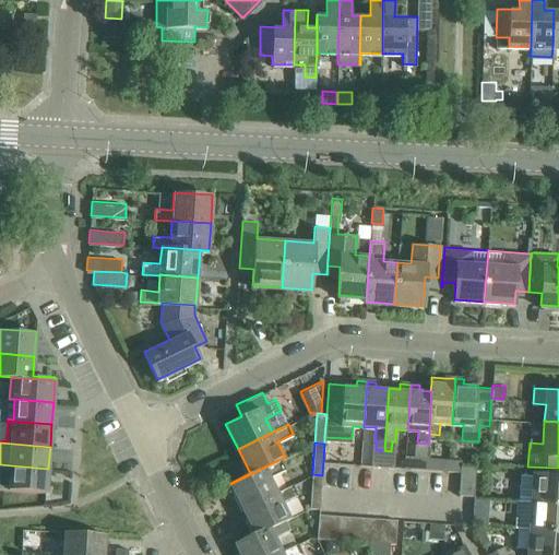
[(426,468),(427,457),(405,455),(405,459),(404,467),(426,468)]
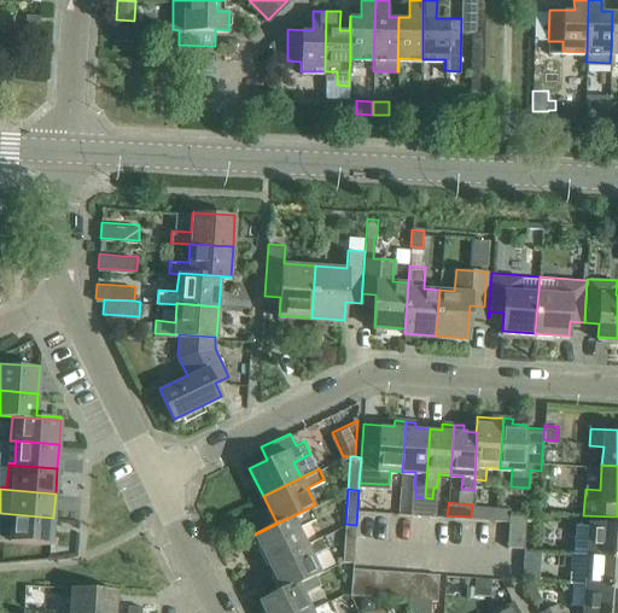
[(315,505),(255,535),(268,561),(307,543),(298,526),(316,518),(312,508),(315,506),(315,505)]
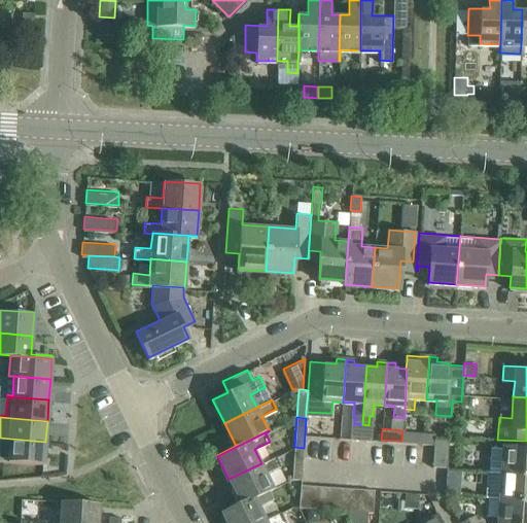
[(402,430),(401,441),(422,443),(423,431),(402,430)]
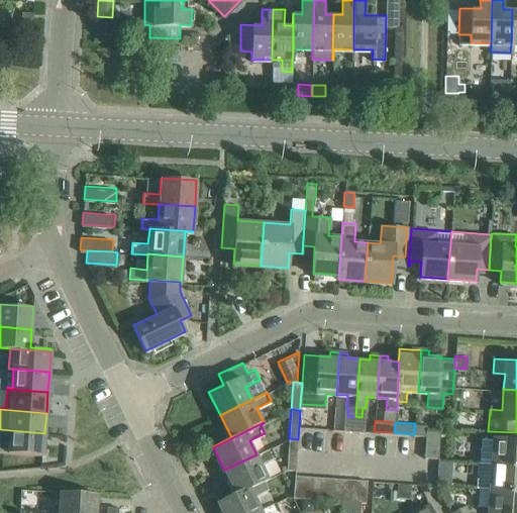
[(426,435),(426,429),(426,424),(415,423),(414,434),(426,435)]
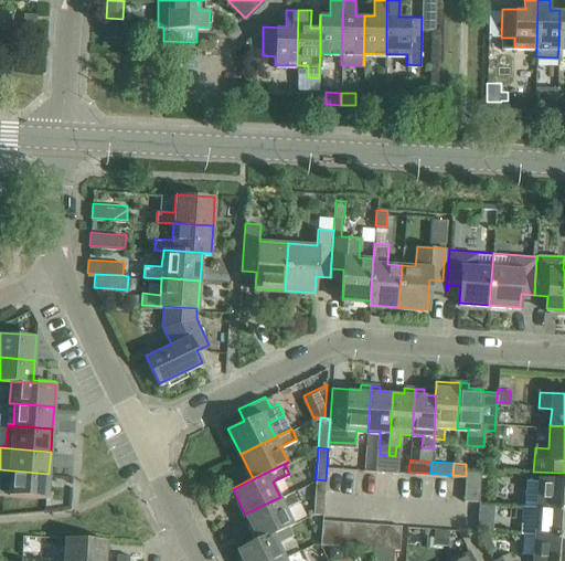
[(0,493),(48,496),(49,474),(0,469),(0,493)]
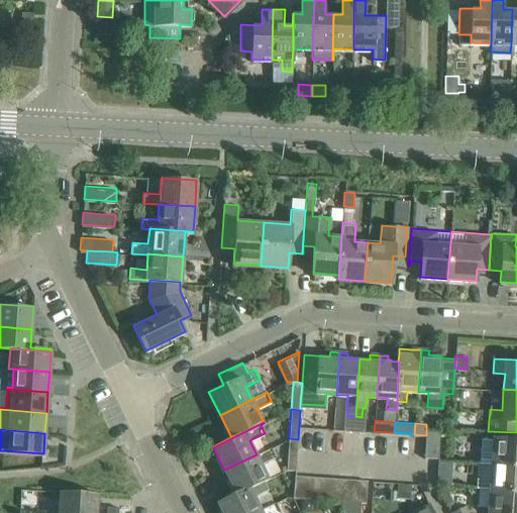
[(440,430),(426,429),(426,435),(424,456),(438,457),(440,430)]
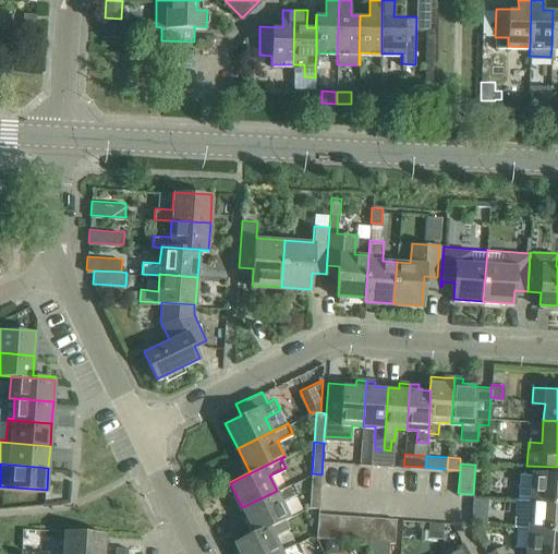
[(514,498),(557,501),(557,473),(519,471),(518,496),(516,496),(514,498)]
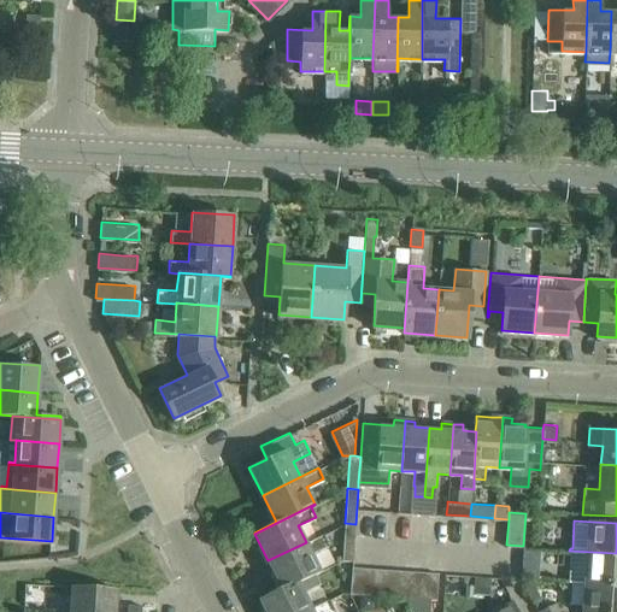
[(356,524),(345,523),(342,559),(353,559),(356,524)]
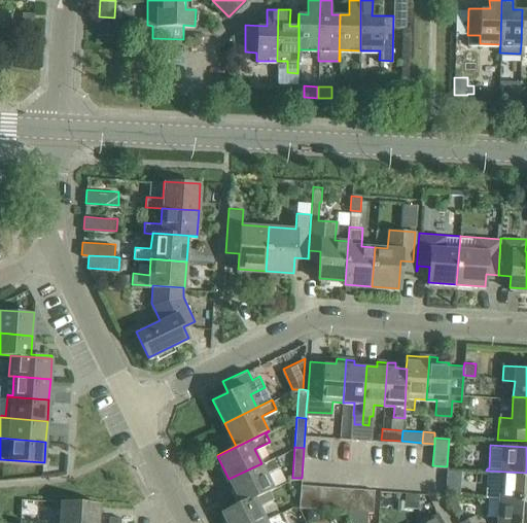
[(277,456),(261,463),(229,479),(240,501),(270,487),(270,488),(273,487),(267,473),(281,465),(277,456)]
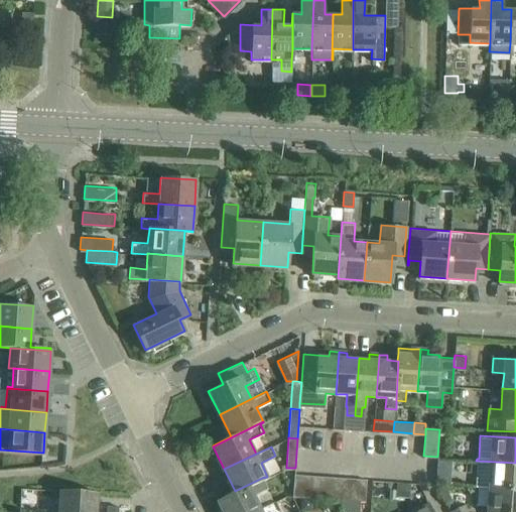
[(437,467),(436,471),(448,472),(449,459),(437,458),(437,467)]
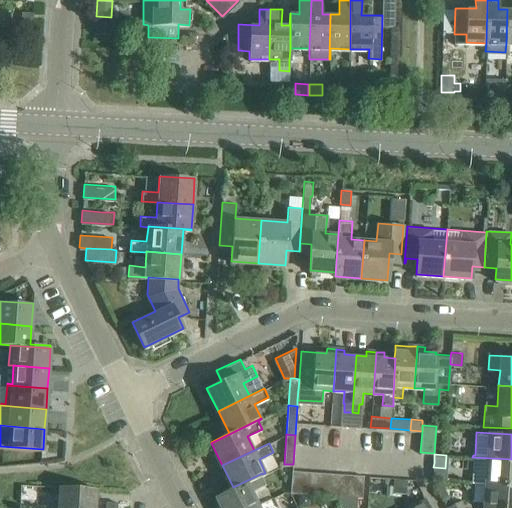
[(473,481),(486,482),(486,483),(511,485),(511,459),(472,457),(471,481),(473,481)]
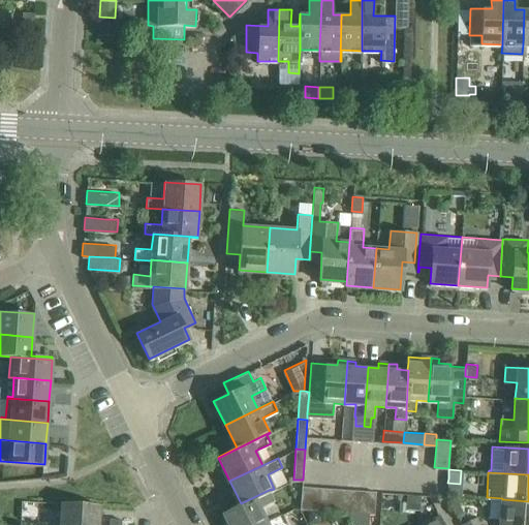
[(309,507),(315,508),(316,486),(302,485),(301,507),(309,507)]
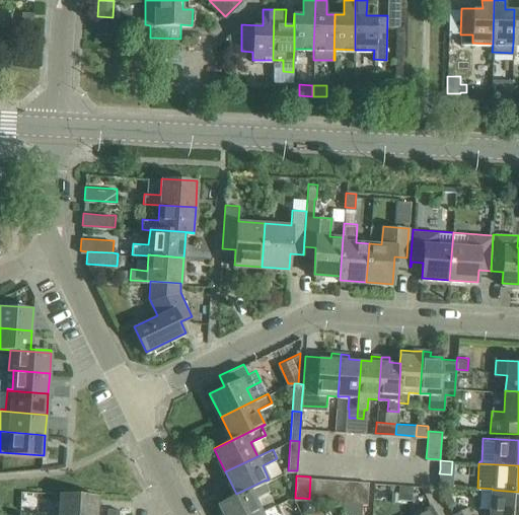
[(310,476),(309,499),(315,499),(324,500),(325,477),(310,476)]
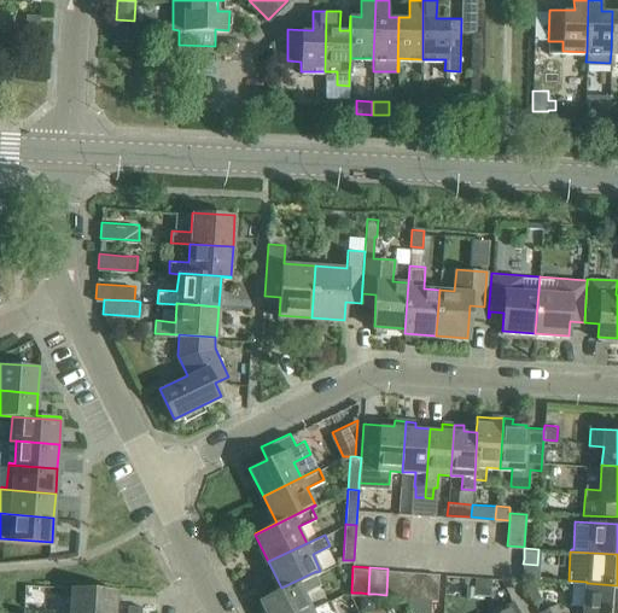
[(404,570),(388,568),(386,595),(403,596),(404,570)]
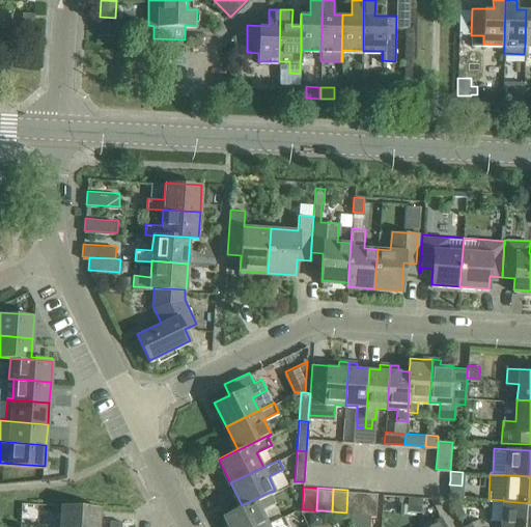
[(363,491),(347,490),(346,512),(353,512),(361,514),(363,491)]
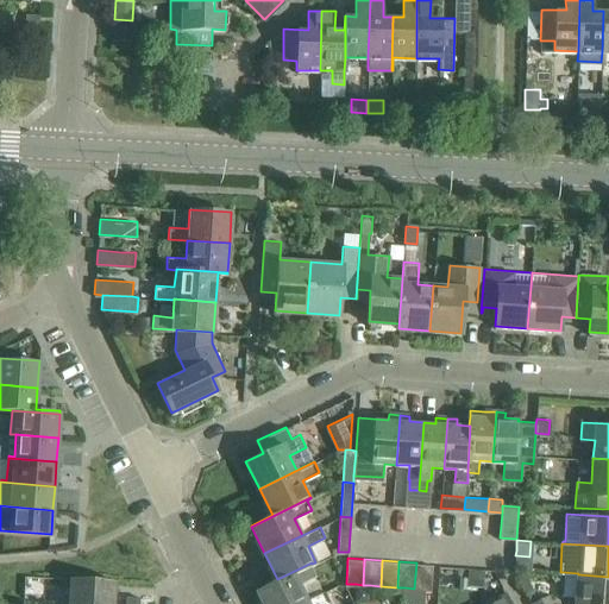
[(299,603),(308,599),(307,598),(300,583),(316,574),(312,564),(312,562),(277,579),(256,590),(262,603),(299,603)]
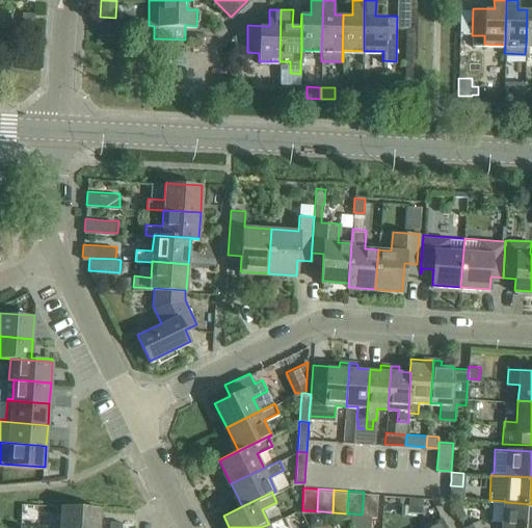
[(378,493),(364,492),(362,515),(372,515),(377,516),(378,493)]
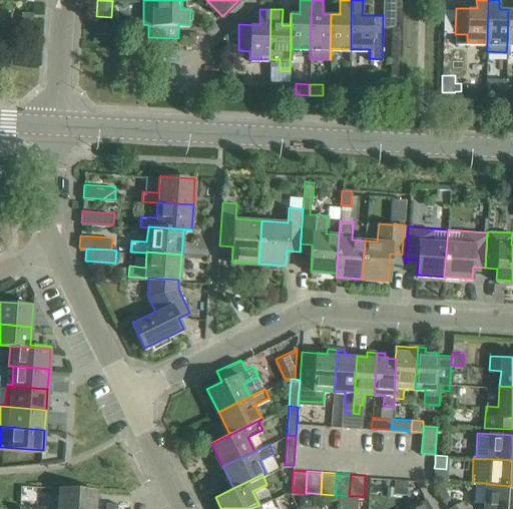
[(393,480),(393,493),(408,492),(408,480),(393,480)]
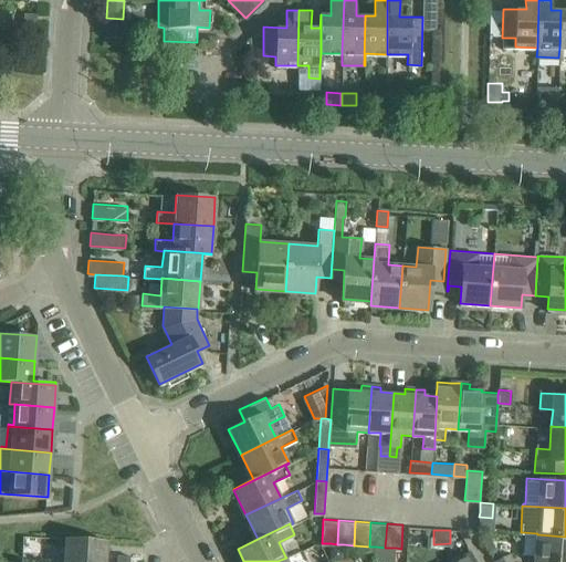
[(565,561),(565,537),(537,534),(537,533),(523,532),(522,551),(536,552),(534,561),(565,561)]
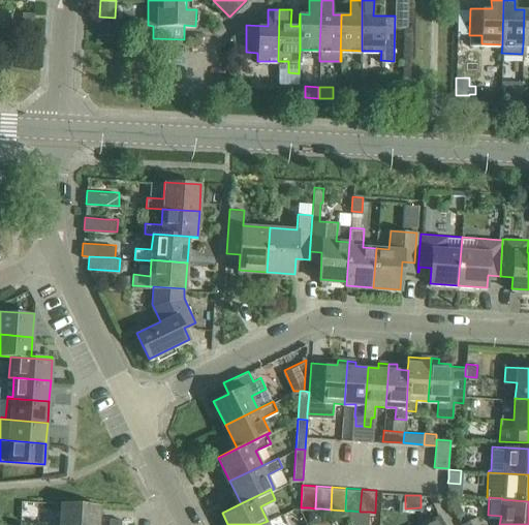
[(60,522),(98,524),(100,504),(61,501),(60,522)]
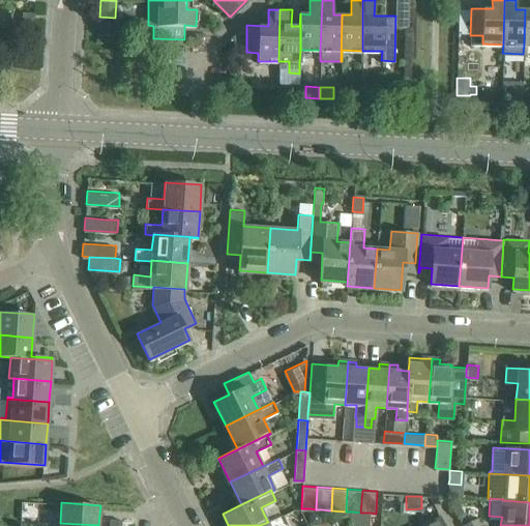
[(310,508),(308,522),(317,522),(322,518),(322,509),(316,509),(310,508)]
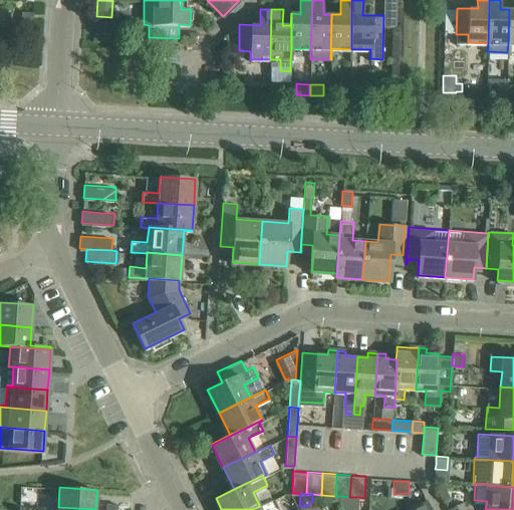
[(359,497),(349,497),(341,496),(340,509),(358,509),(359,497)]
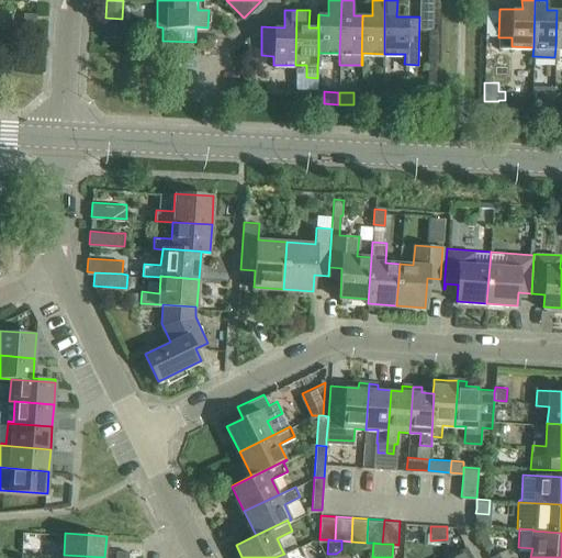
[(284,554),(276,557),(299,557),(304,556),(300,545),(283,553),(284,554)]
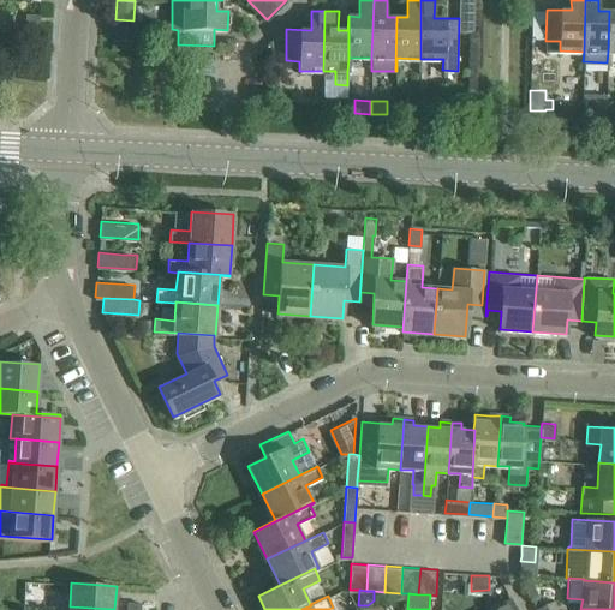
[(517,609),(511,598),(493,606),(493,609),(517,609)]
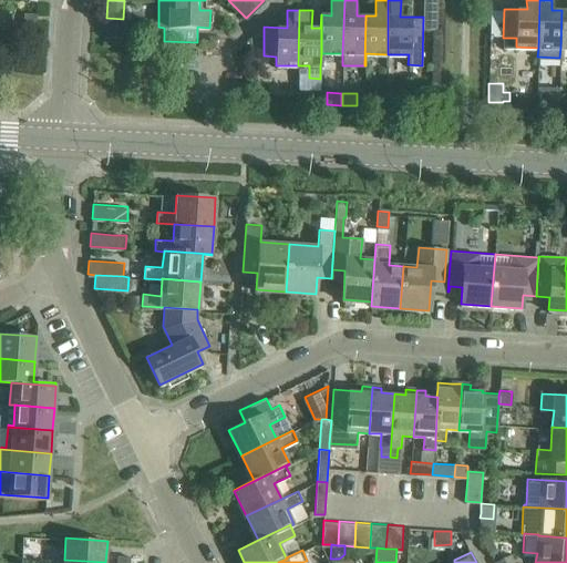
[(514,562),(509,553),(495,560),(496,562),(514,562)]
